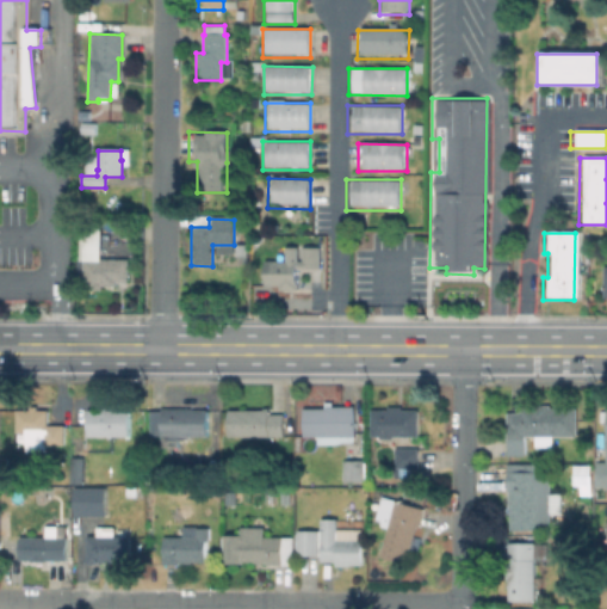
[(297,260),(301,260),(302,248),(319,248),(319,271),(297,271),(297,291),(285,291),(285,294),(280,293),(280,291),(279,291),(279,288),(265,288),(265,262),(285,263),(285,248),(298,248),(297,260)]
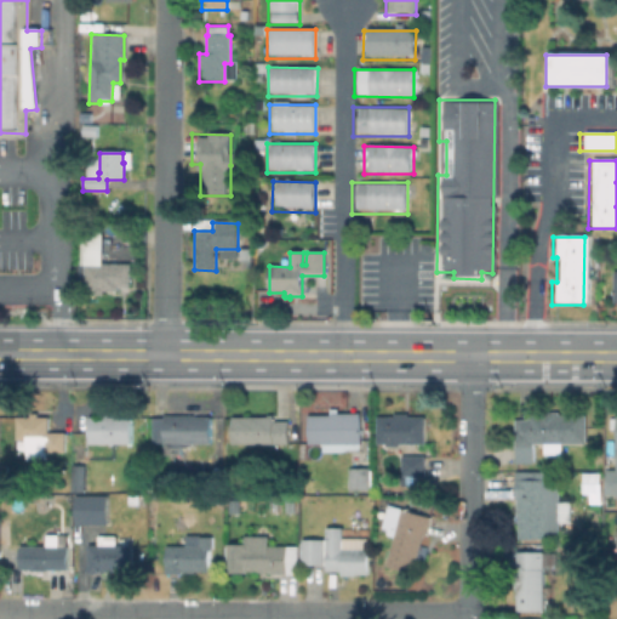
[(130,266),(130,288),(118,288),(118,293),(103,293),(103,296),(95,296),(95,291),(84,291),(84,265),(130,266)]
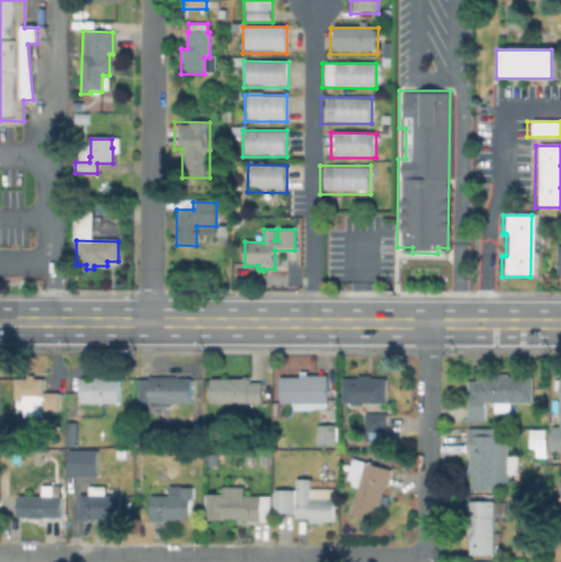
[(508,375),(508,378),(532,378),(532,404),(510,404),(510,413),(494,413),(494,404),(484,404),(484,422),(467,422),(467,381),(479,381),(479,378),(488,378),(488,375),(508,375)]
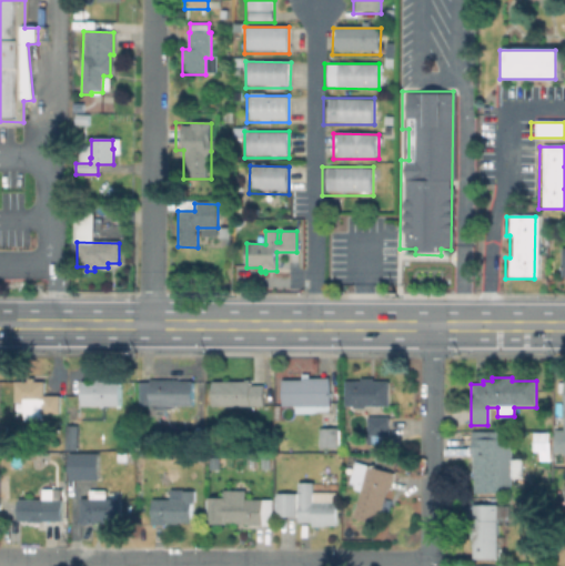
[(330,378),(330,406),(314,406),(314,415),(295,415),(295,405),(281,406),(281,381),(304,381),(304,378),(330,378)]
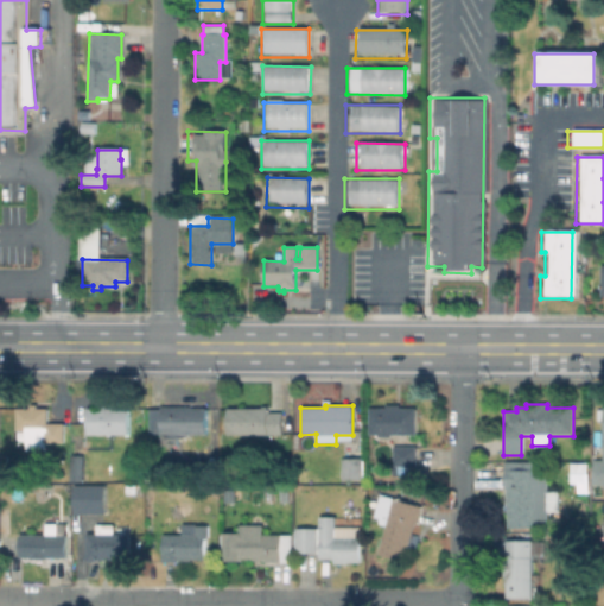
[(38,406),(38,409),(48,410),(48,425),(64,425),(63,444),(31,444),(31,431),(16,431),(16,409),(29,409),(29,406),(38,406)]
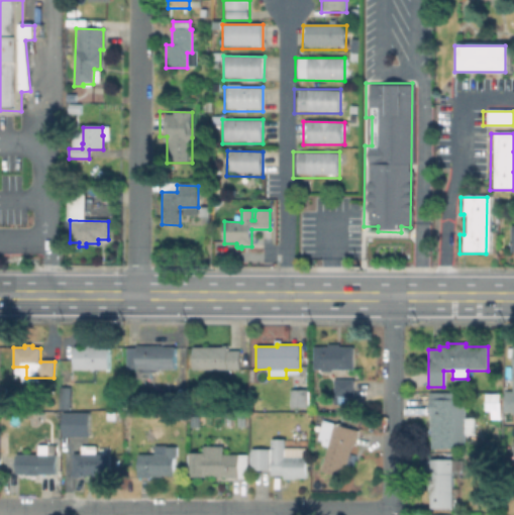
[(340,347),(353,347),(353,371),(332,371),(332,373),(313,373),(313,347),(328,347),(328,345),(340,345),(340,347)]
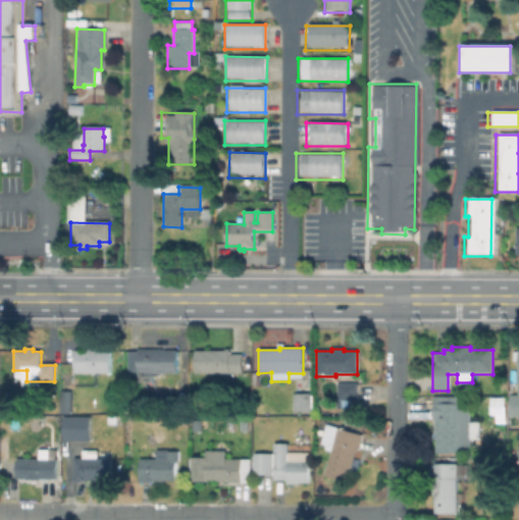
[(177,351),(176,373),(161,373),(161,376),(146,376),(146,373),(126,372),(127,350),(177,351)]
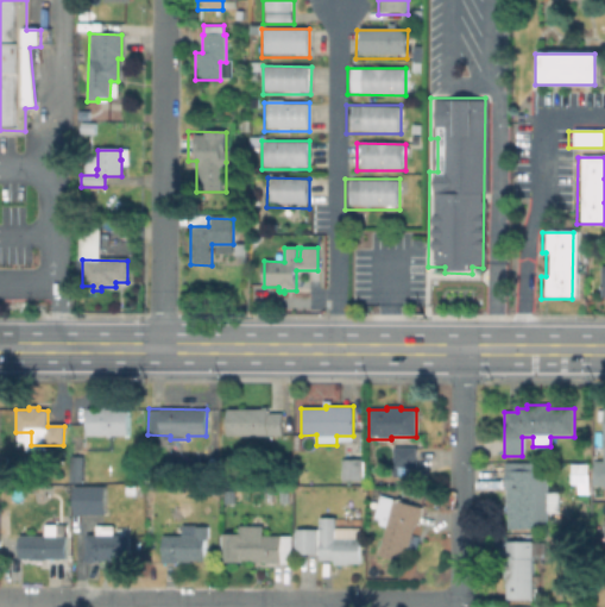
[(282,414),(281,436),(227,436),(227,408),(268,410),(266,414),(282,414)]
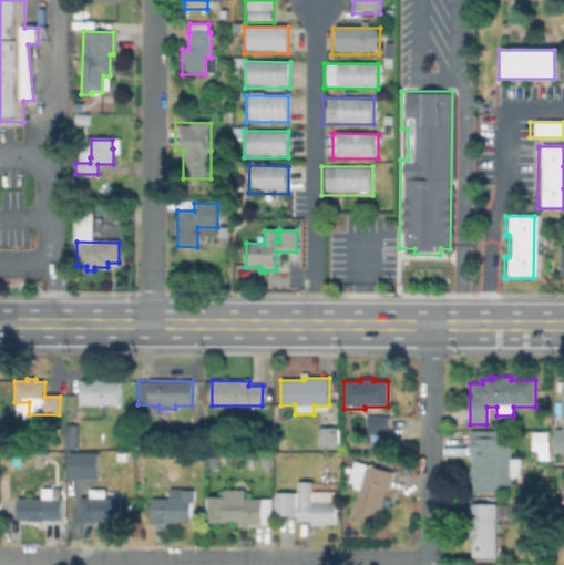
[(563,380),(563,461),(553,461),(553,447),(562,447),(563,380)]
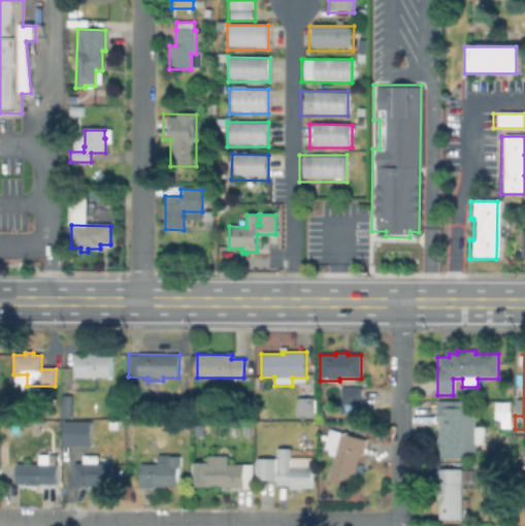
[(112,356),(112,377),(76,377),(76,356),(112,356)]
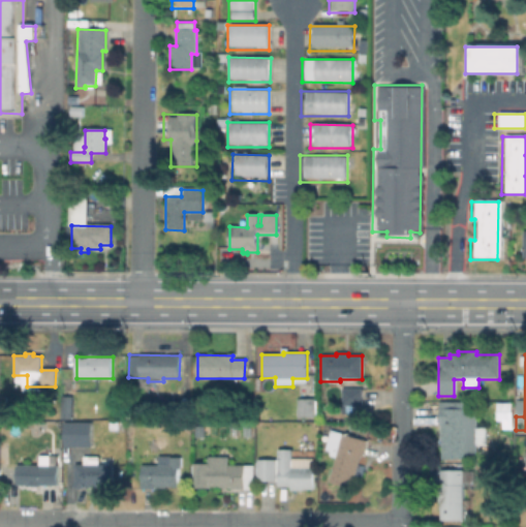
[(362,389),(362,406),(341,406),(342,389),(362,389)]
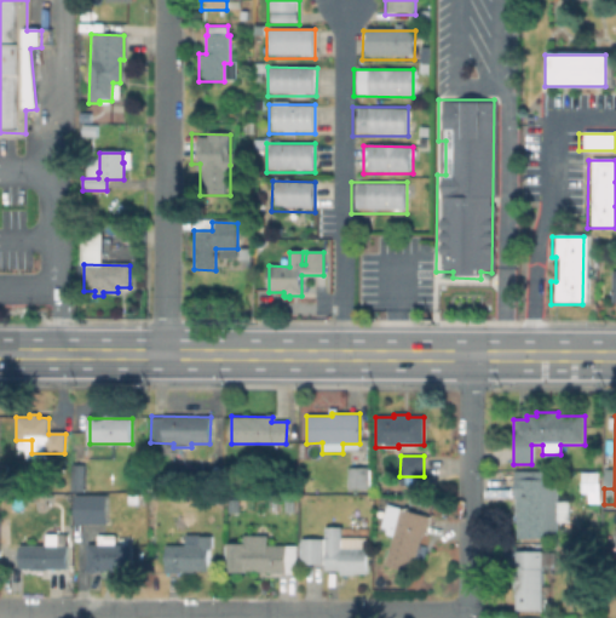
[(67,492),(80,492),(81,467),(68,465),(67,492)]
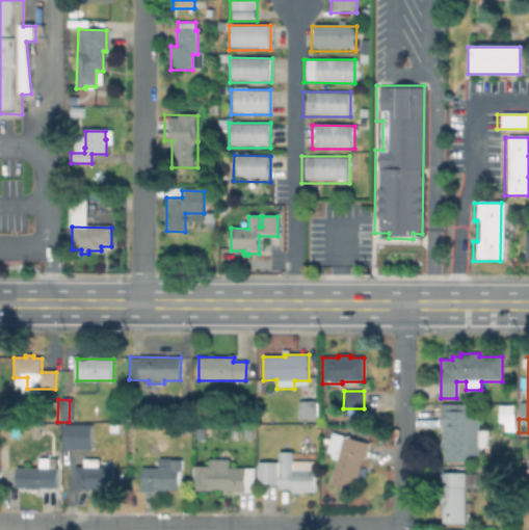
[(317,402),(317,421),(298,420),(298,402),(317,402)]
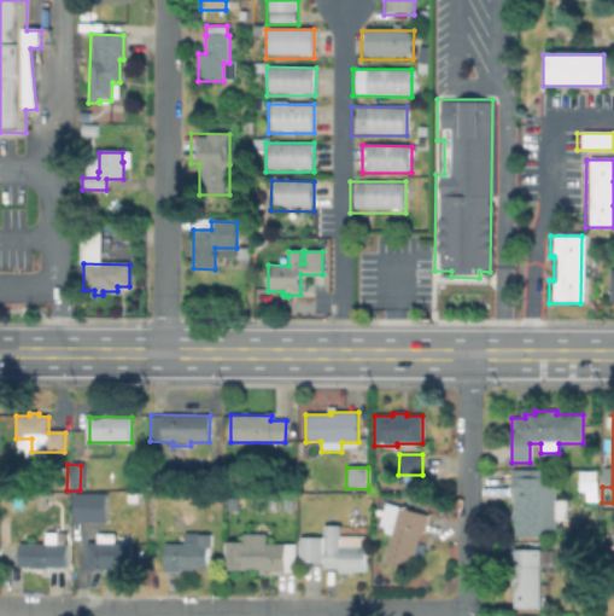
[(597,472),(596,503),(585,503),(585,493),(579,493),(579,472),(597,472)]
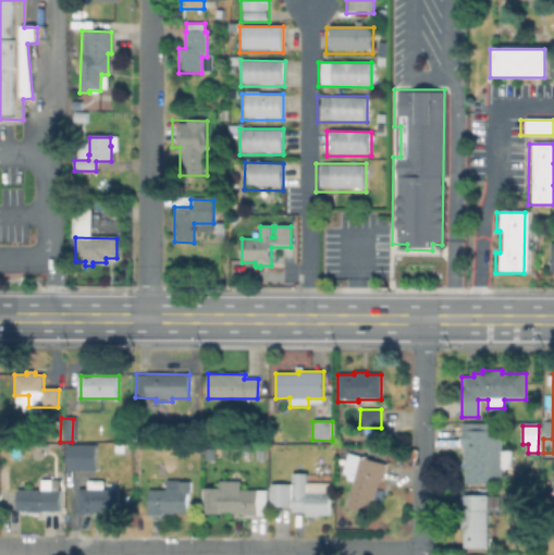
[(502,438),(502,484),(465,484),(465,448),(462,448),(462,431),(490,431),(490,438),(502,438)]
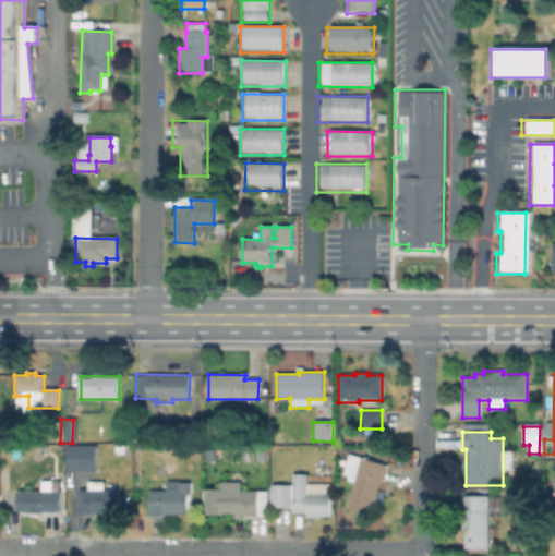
[(96,446),(96,472),(68,473),(68,446),(96,446)]
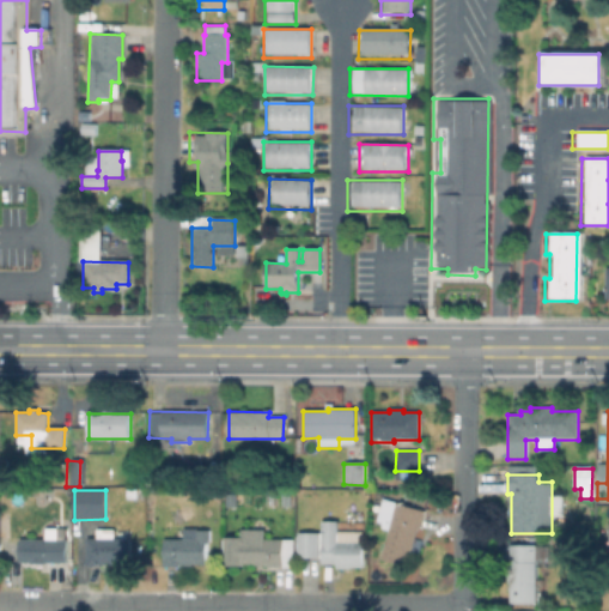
[(280,509),(280,497),(290,497),(290,509),(280,509)]
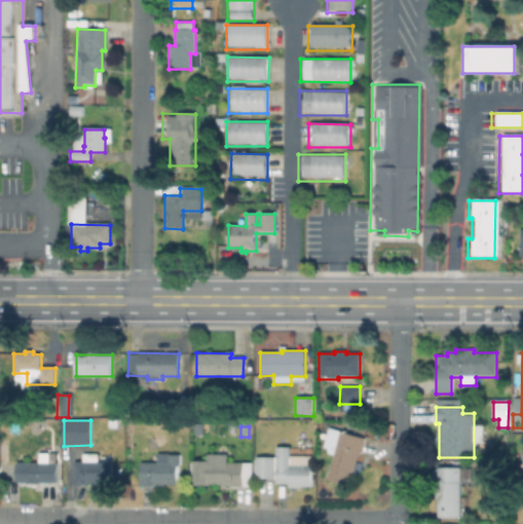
[(364,439),(360,454),(358,453),(349,486),(326,480),(335,447),(325,444),(328,429),(364,439)]
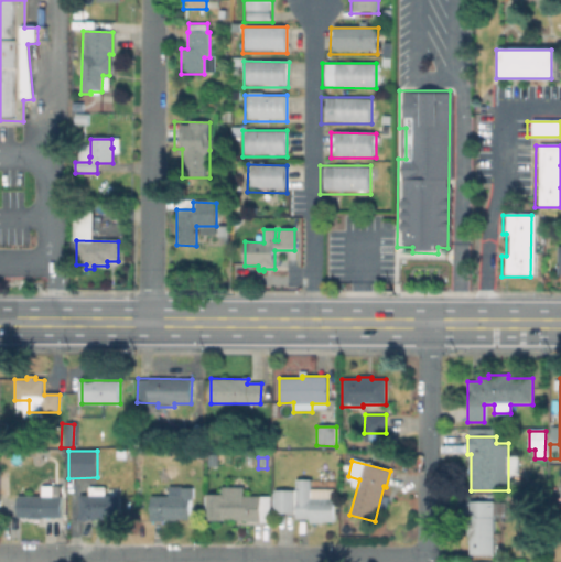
[(334,489),(334,523),(309,523),(309,519),(295,519),(295,514),(270,514),(270,495),(274,495),(273,490),(295,490),(295,481),(310,481),(311,489),(334,489)]
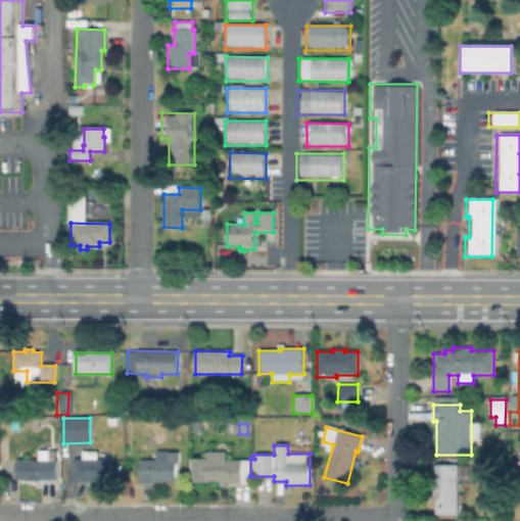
[(38,451),(57,452),(57,461),(57,481),(15,480),(15,461),(38,462),(38,451)]
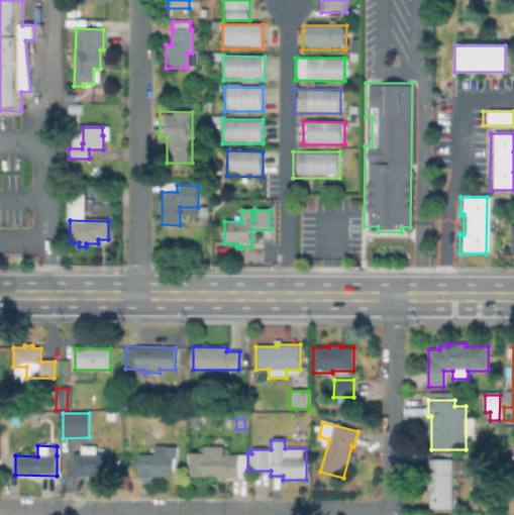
[(176,447),(176,458),(173,458),(173,476),(150,476),(150,479),(137,479),(137,455),(165,455),(165,447),(176,447)]
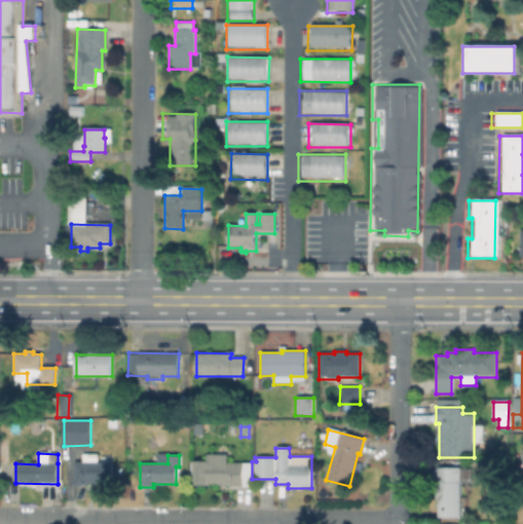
[(98,456),(98,462),(111,462),(111,485),(87,485),(87,486),(74,486),(74,462),(83,462),(83,456),(98,456)]
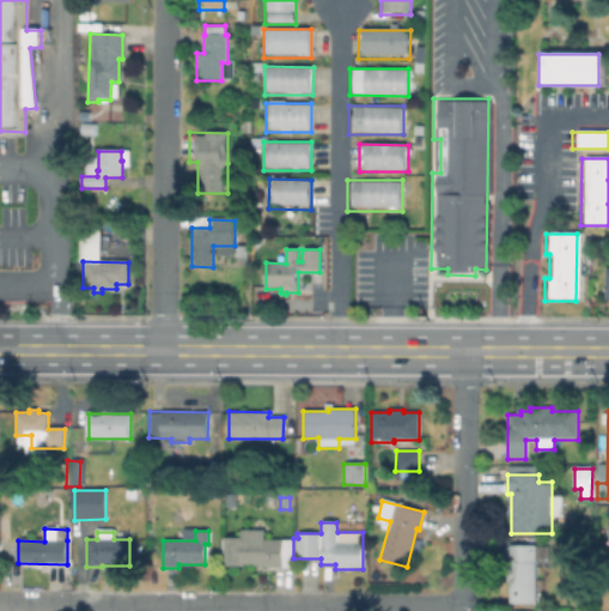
[(282,542),(281,569),(268,568),(268,567),(224,566),(224,539),(282,542)]
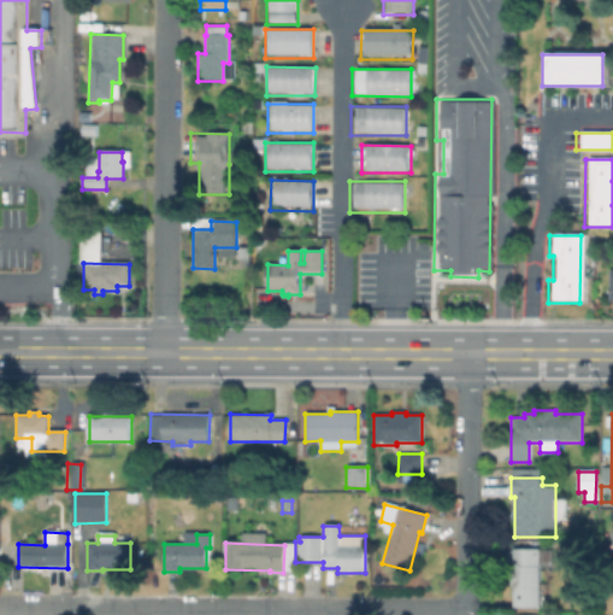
[(553,551),(553,566),(538,566),(538,608),(513,608),(513,596),(512,596),(512,567),(513,567),(513,550),(538,550),(538,551),(553,551)]
